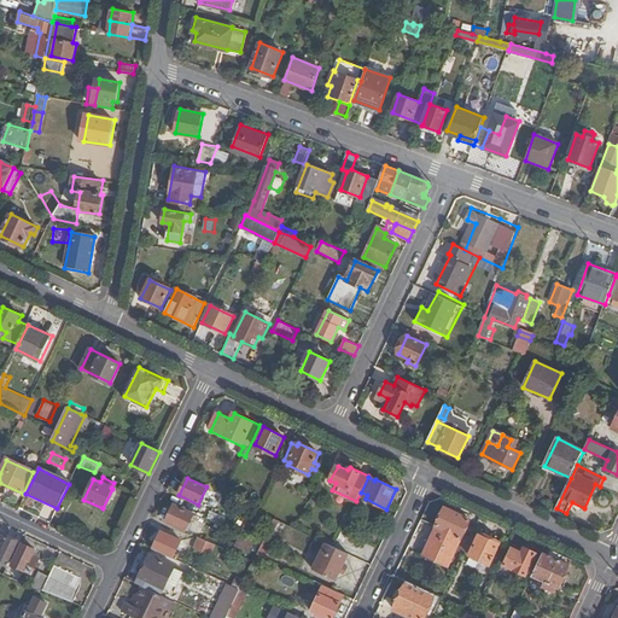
[(186,531),(193,514),(175,505),(167,522),(186,531)]
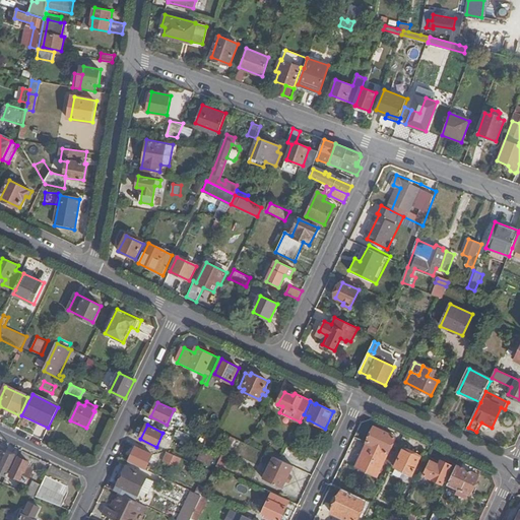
[(377,475),(384,462),(390,449),(396,437),(375,427),(355,465),(377,475)]
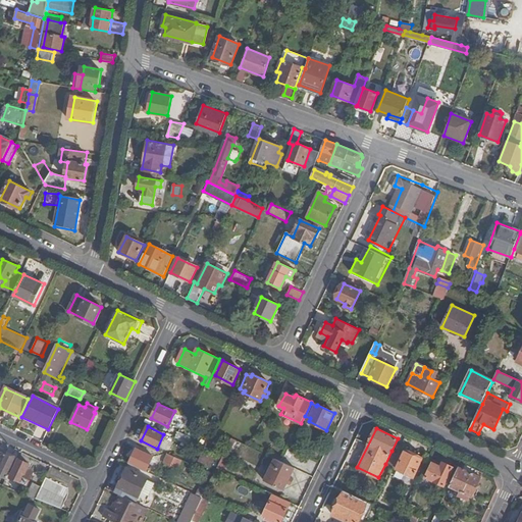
[(179,430),(176,436),(188,445),(192,438),(179,430)]
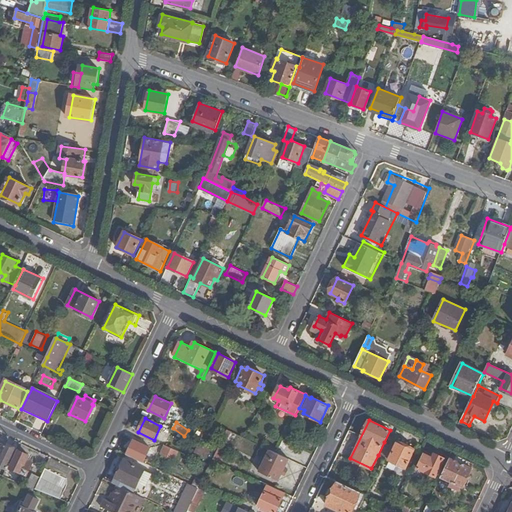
[(397,443),(392,441),(390,445),(385,457),(387,458),(389,460),(403,466),(410,453),(405,450),(408,444),(399,439),(397,443)]
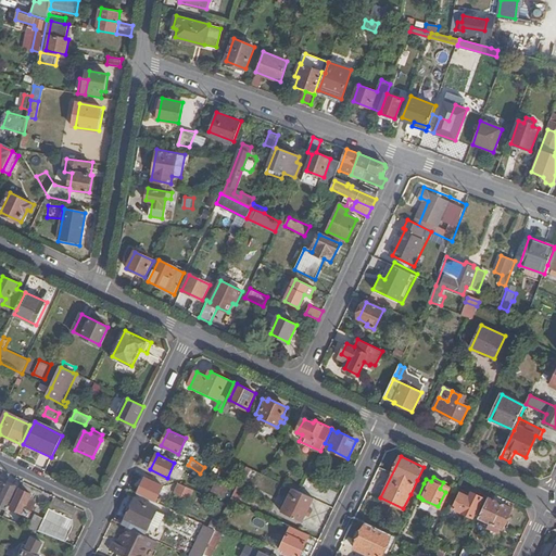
[(146,479),(138,494),(155,502),(162,488),(146,479)]
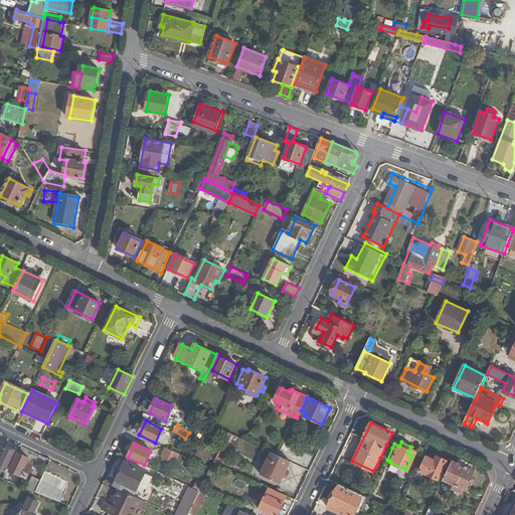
[(224,444),(214,462),(221,465),(230,447),(224,444)]
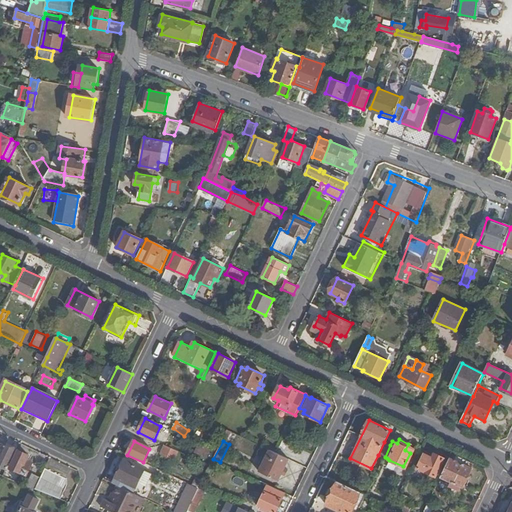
[(385,457),(390,445),(384,442),(378,455),(385,458),(385,457)]
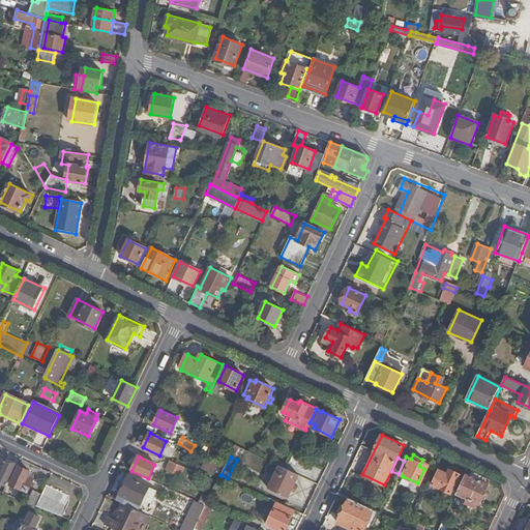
[(0,482),(7,487),(17,466),(5,461),(4,461),(0,470),(0,482)]
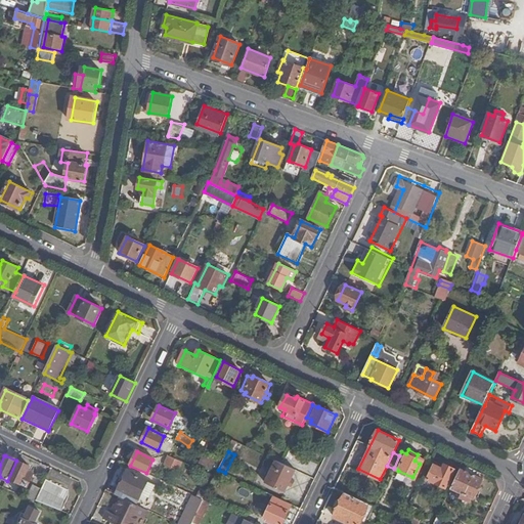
[(212,468),(215,462),(204,455),(201,463),(212,468)]
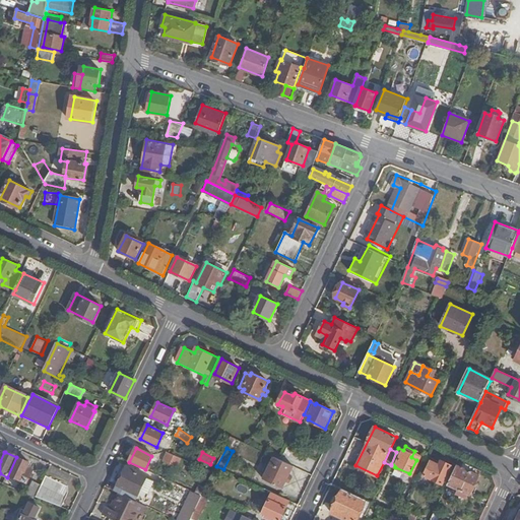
[(173,464),(176,457),(166,453),(163,459),(173,464)]
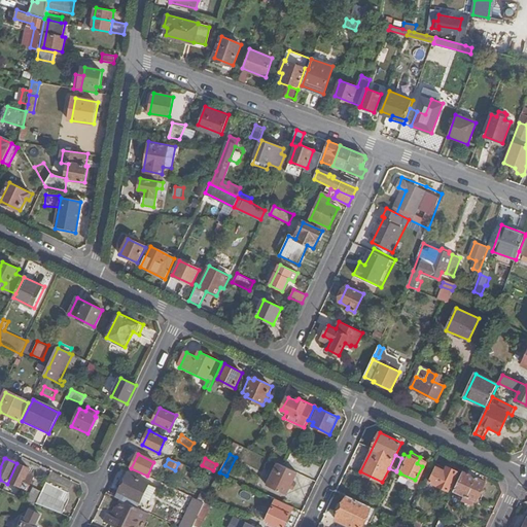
[(299,472),(279,463),(268,486),(287,495),(299,472)]
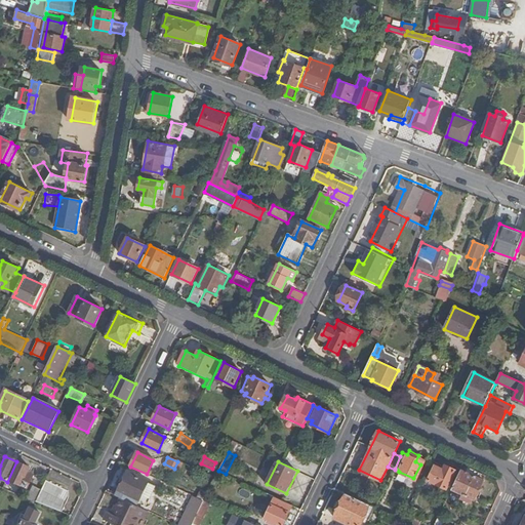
[(26,475),(29,468),(18,462),(10,480),(27,488),(32,479),(26,475)]
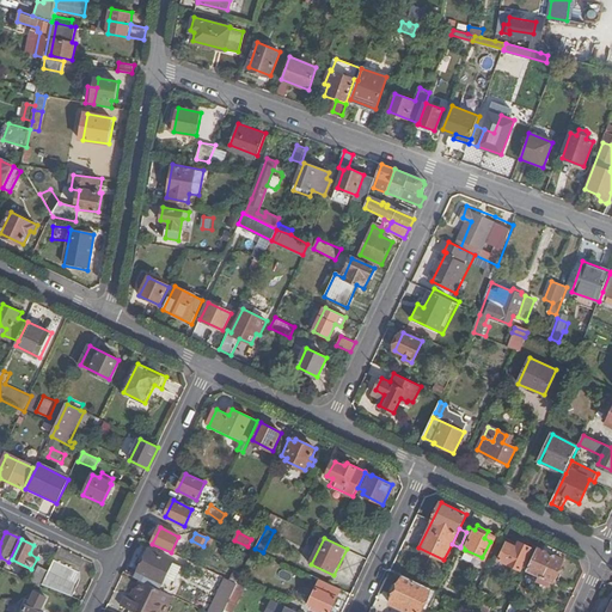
[(522,565),(531,548),(520,543),(518,548),(508,543),(502,555),(522,565)]
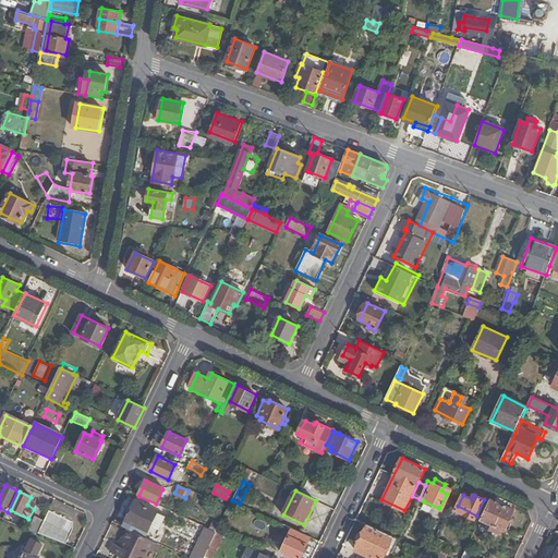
[(505,532),(518,506),(498,496),(495,504),(489,501),(481,520),(505,532)]
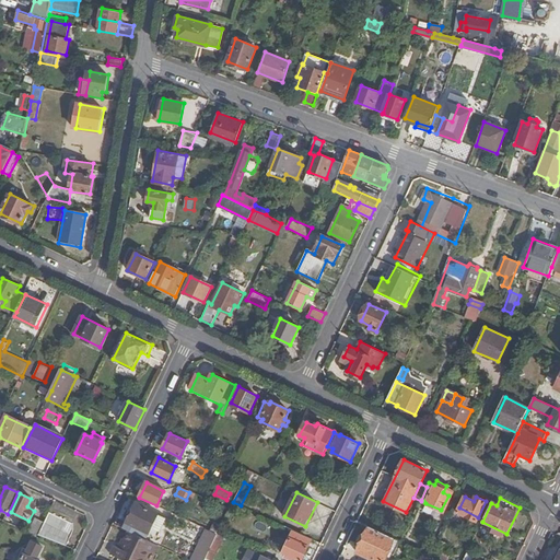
[(72,523),(78,512),(55,501),(49,513),(72,523)]
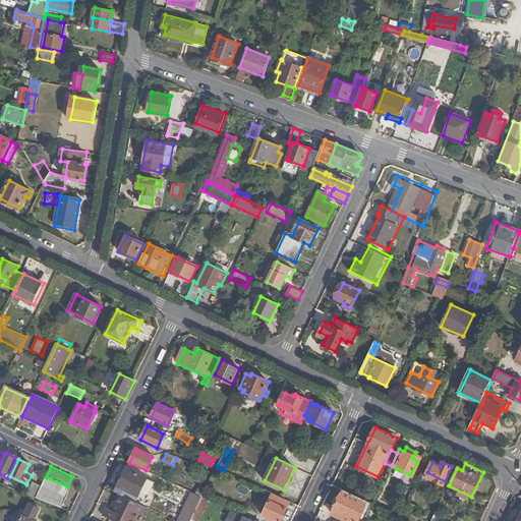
[(127,468),(115,493),(120,495),(135,502),(139,494),(148,477),(127,468)]
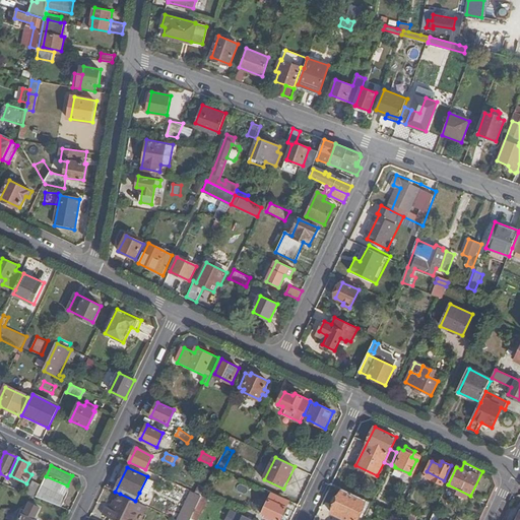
[(35,497),(61,508),(68,493),(67,485),(46,476),(41,486),(35,497)]
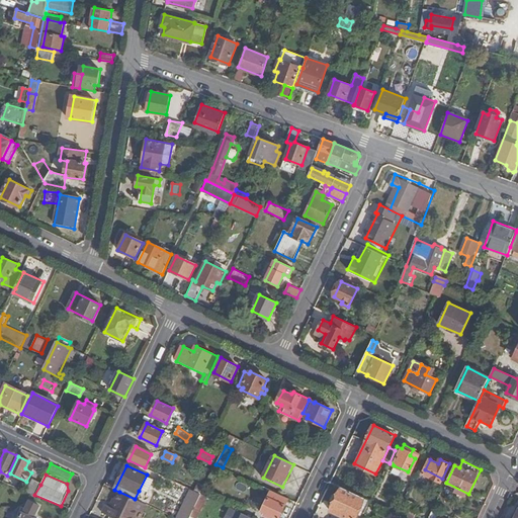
[(153,478),(147,475),(139,491),(146,493),(153,478)]
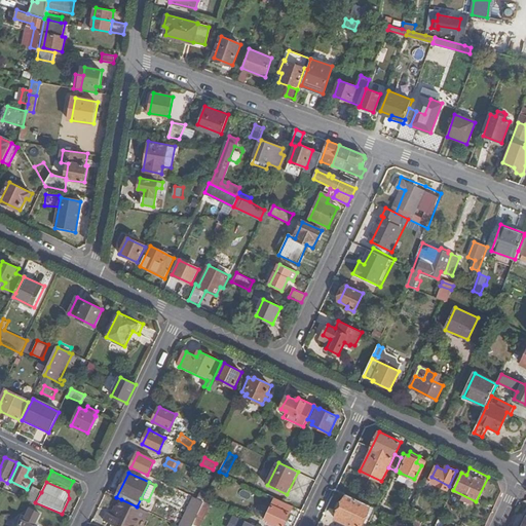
[(28,499),(35,502),(41,492),(33,488),(28,499)]
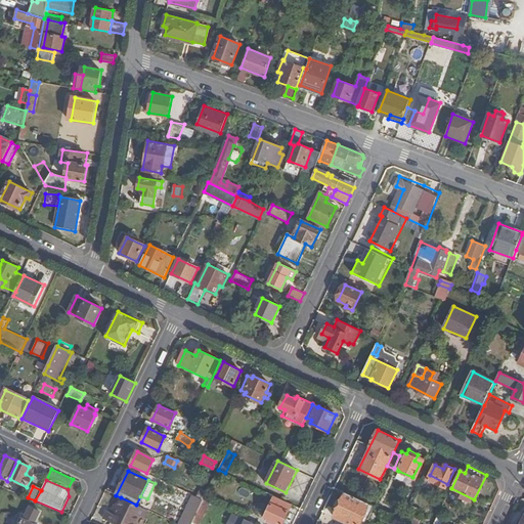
[(204,499),(208,492),(201,489),(197,496),(204,499)]
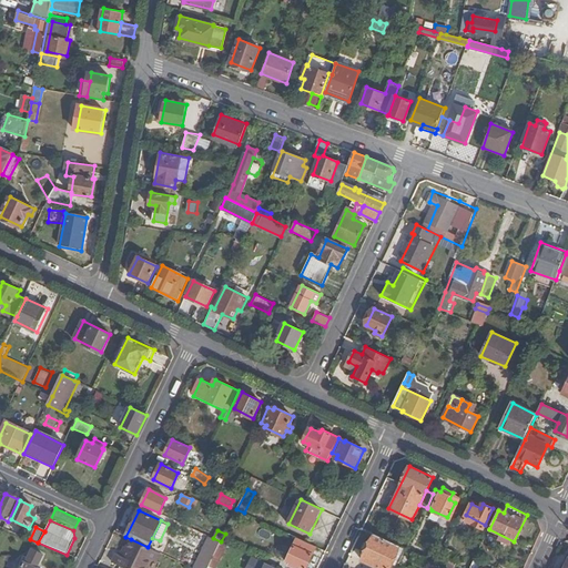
[(389,567),(401,546),(376,534),(364,559),(381,567),(389,567)]
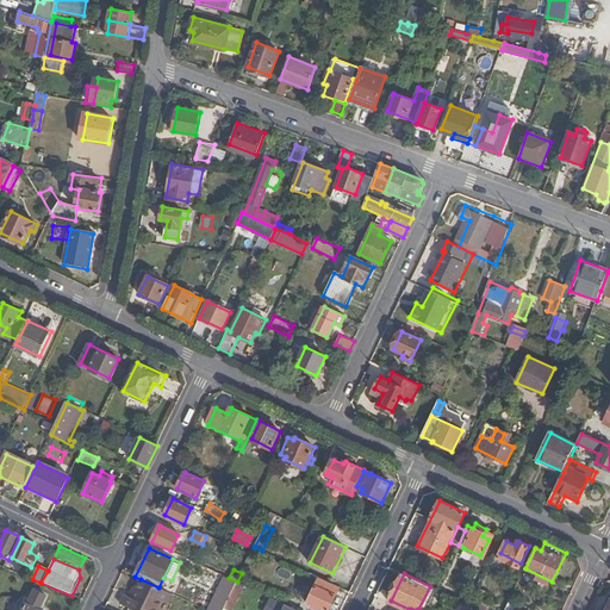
[(213,609),(224,609),(225,609),(237,582),(229,578),(213,609)]
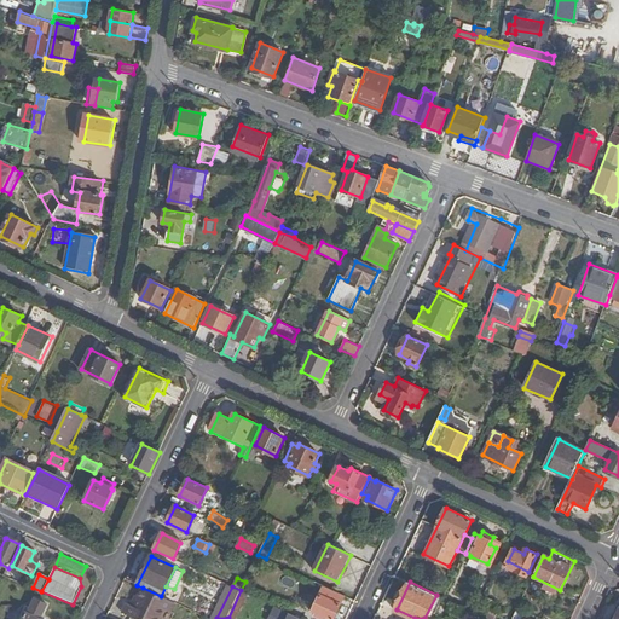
[(333,618),(345,596),(325,586),(322,595),(313,612),(317,613),(316,617),(320,618),(323,618),(325,617),(329,618),(333,618)]
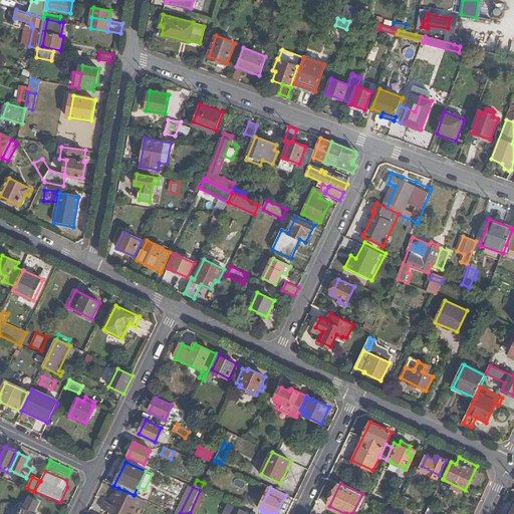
[(142,509),(146,501),(134,495),(118,488),(110,504),(105,502),(101,510),(110,513),(134,513),(138,507),(142,509)]
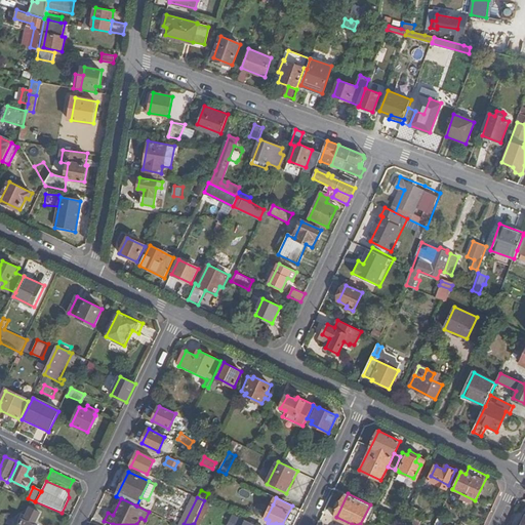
[(196,524),(199,524),(209,503),(204,500),(194,524),(196,524)]
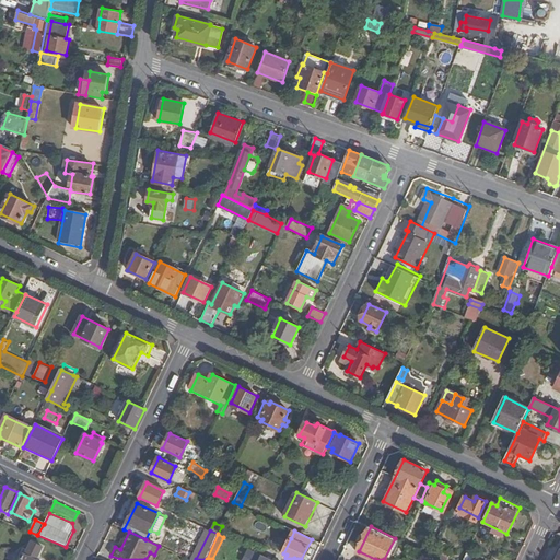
[(444,550),(446,544),(440,540),(433,555),(444,559),(448,559),(452,555),(444,550)]
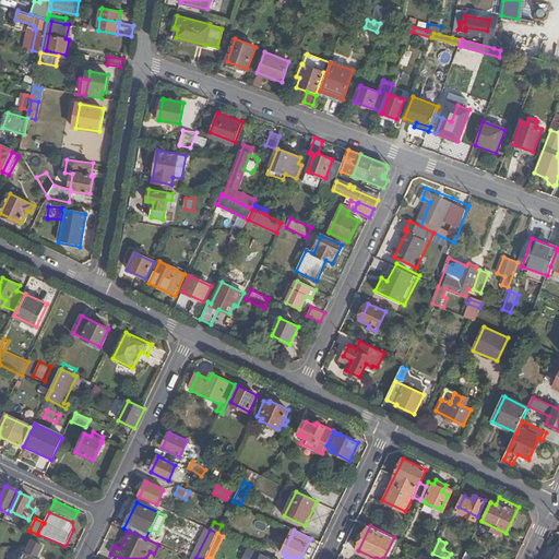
[(36,558),(42,546),(32,542),(26,554),(24,552),(21,558),(36,558)]
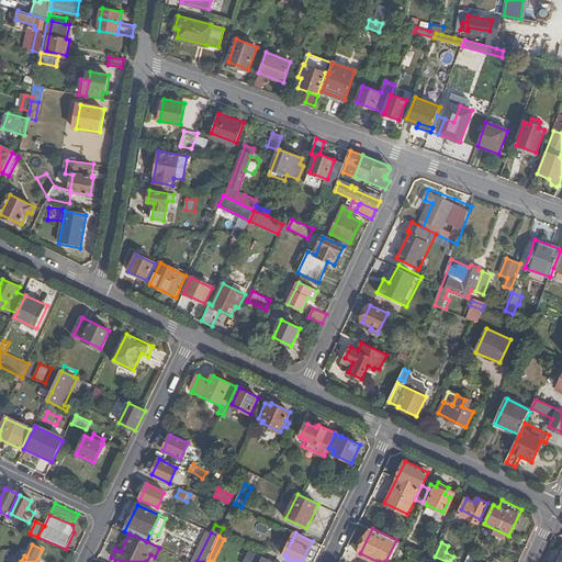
[(465,561),(473,561),(476,554),(471,552),(465,561)]
